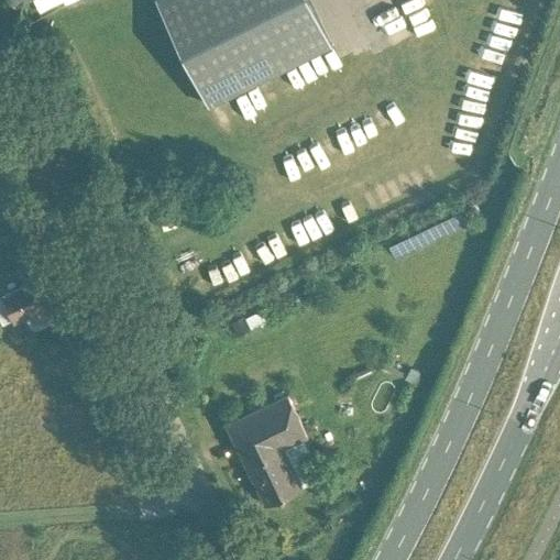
[(153,0),(201,98),(208,111),(330,50),(305,0),(153,0)]
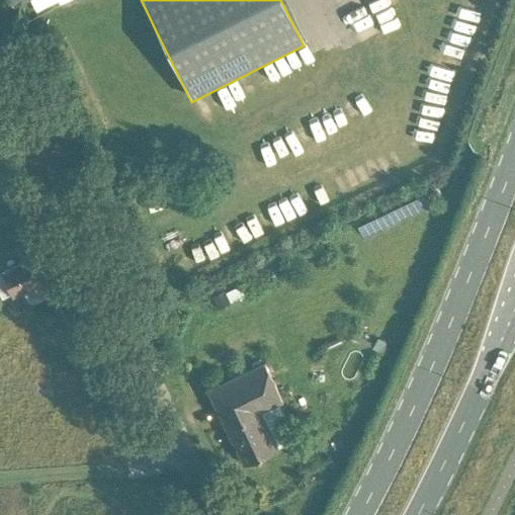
[(25,303),(30,305),(46,297),(48,292),(41,281),(54,275),(44,254),(0,275),(0,298),(1,301),(20,291),(25,303)]
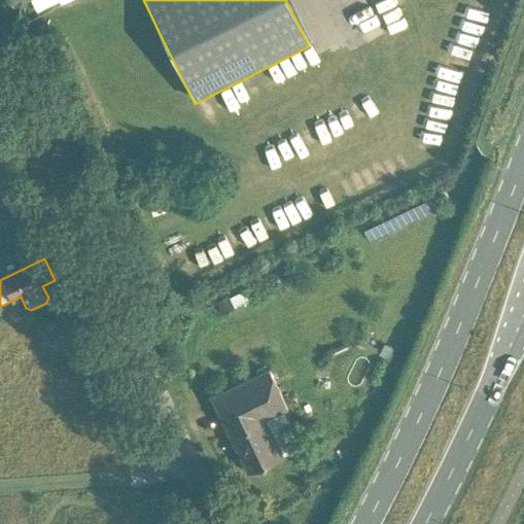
[(233,310),(232,309),(228,300),(226,298),(213,304),(219,316),(233,310)]
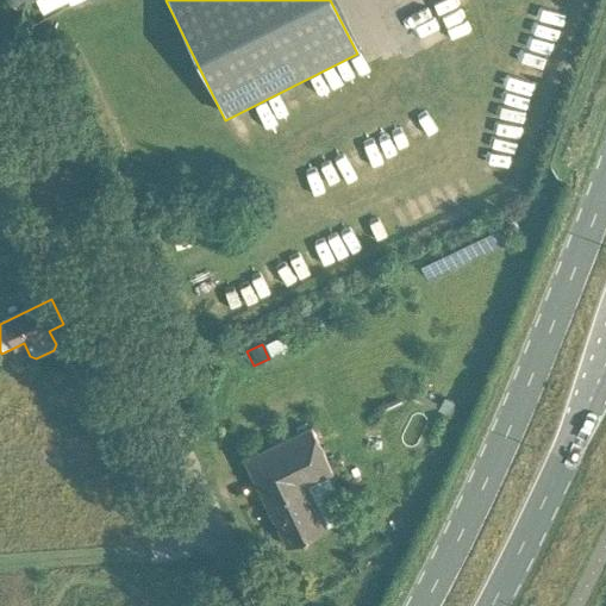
[(308,429),(243,461),(242,462),(285,549),(324,530),(304,486),(330,474),(308,429)]
